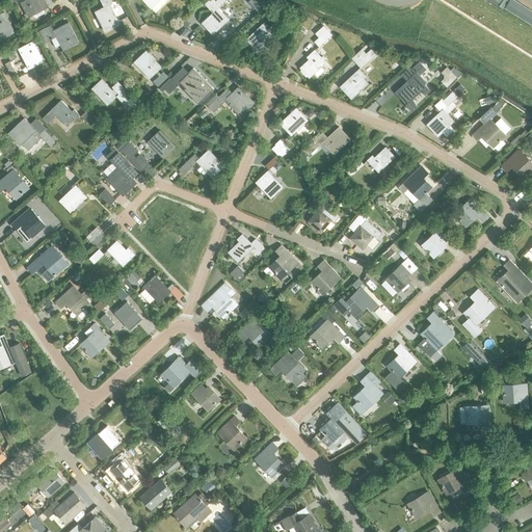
[(26,0),(21,3),(29,17),(34,15),(35,18),(45,12),(43,9),(48,6),(44,0),(26,0)]
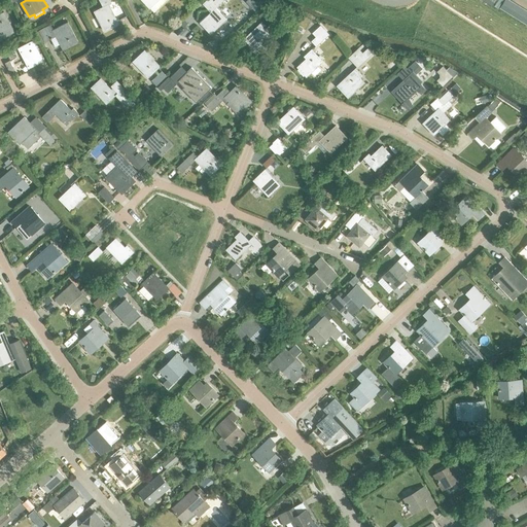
[(94,12),(104,32),(118,24),(108,5),(111,3),(108,0),(99,0),(103,7),(94,12)]
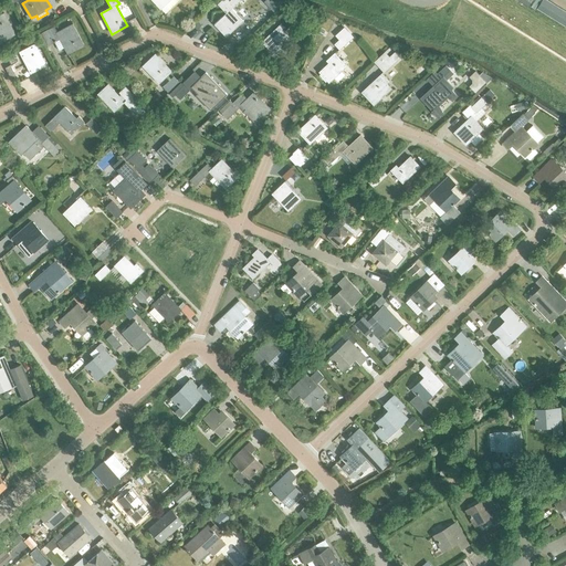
[(215,24),(227,37),(243,21),(231,8),(215,24)]
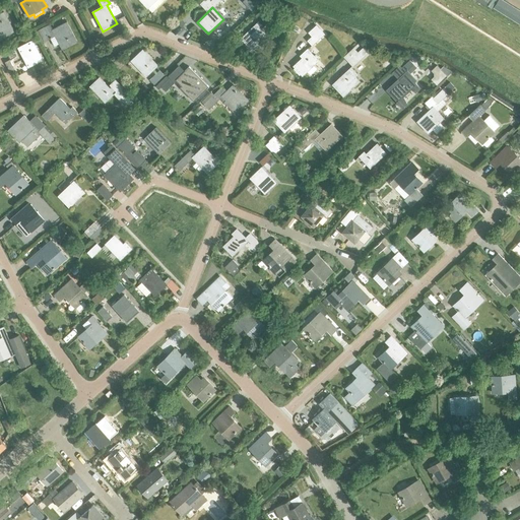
[(241,39),(252,50),(267,35),(261,28),(272,18),(267,13),(263,9),(255,16),(259,20),(257,23),(241,39)]
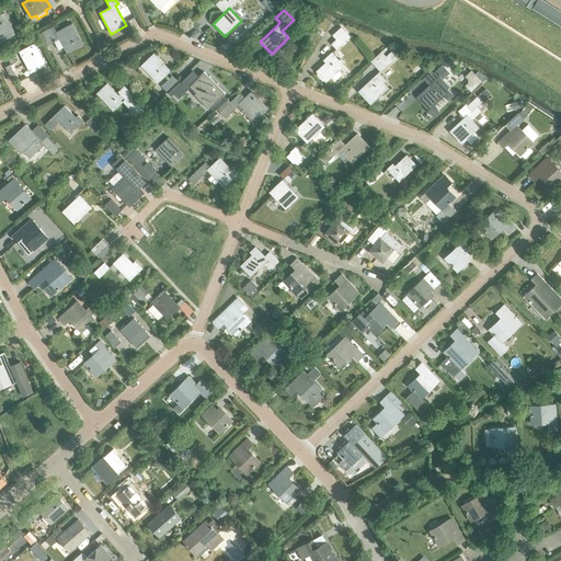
[(0,15),(0,41),(0,42),(15,34),(3,13),(0,15)]
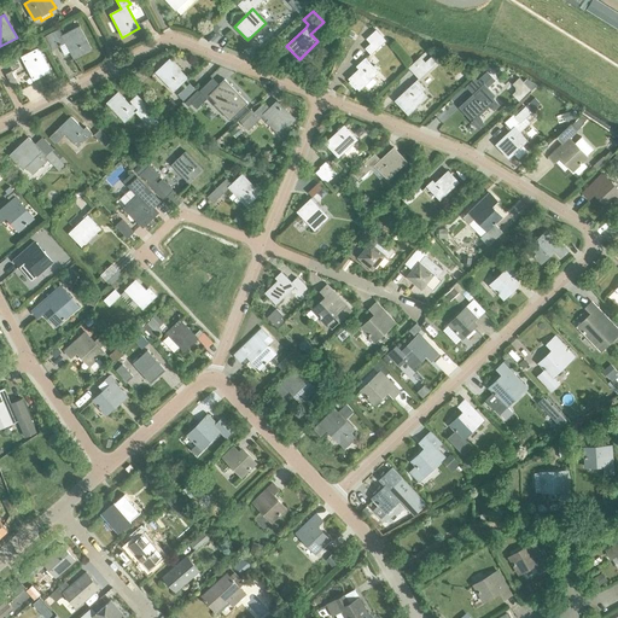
[(74,58),(91,50),(79,27),(63,35),(59,28),(42,38),(48,51),(52,48),(53,50),(59,46),(64,54),(70,51),(74,58)]
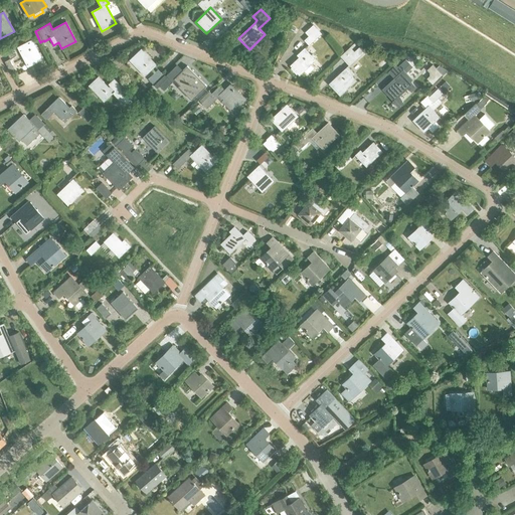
[(305,40),(309,45),(321,34),(316,29),(305,40)]
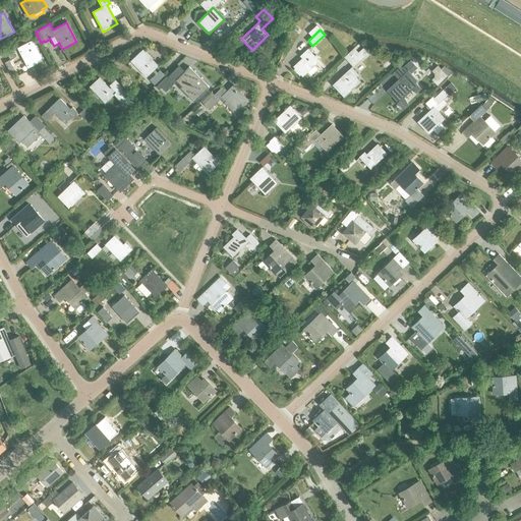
[(18,48),(29,67),(42,60),(32,41),(18,48)]
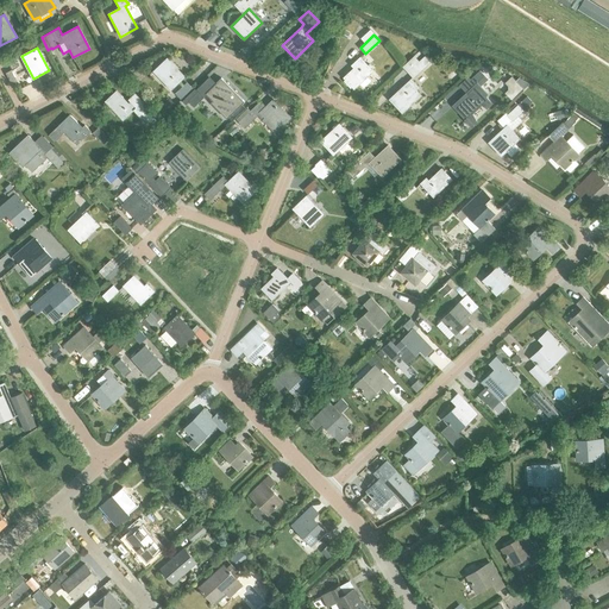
[(6,57),(12,69),(17,67),(12,55),(6,57)]
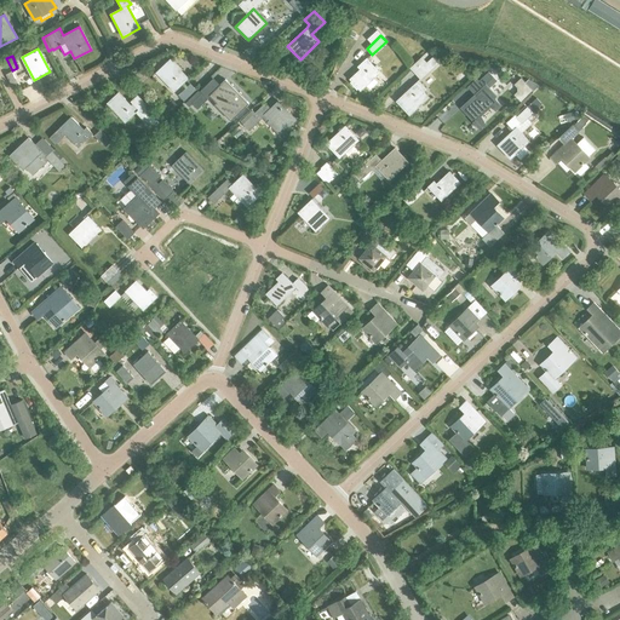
[(350,79),(361,90),(379,73),(367,58),(361,64),(363,67),(350,79)]
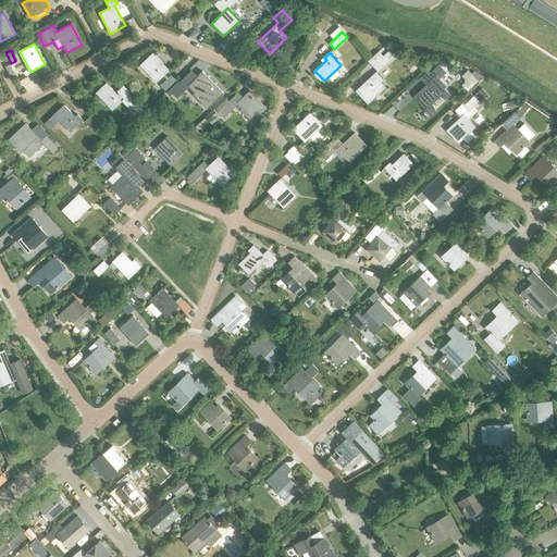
[(140,65),(157,82),(169,70),(152,53),(140,65)]
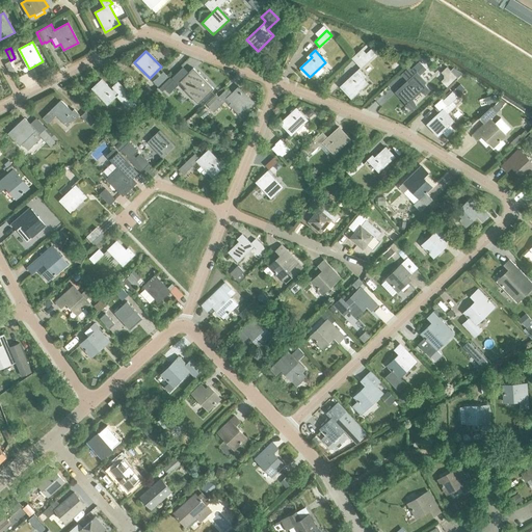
[(356,62),(362,68),(371,59),(366,54),(356,62)]
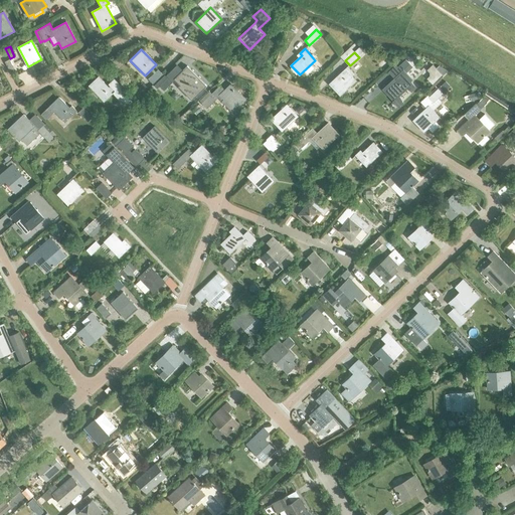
[(398,67),(402,71),(409,64),(405,60),(398,67)]
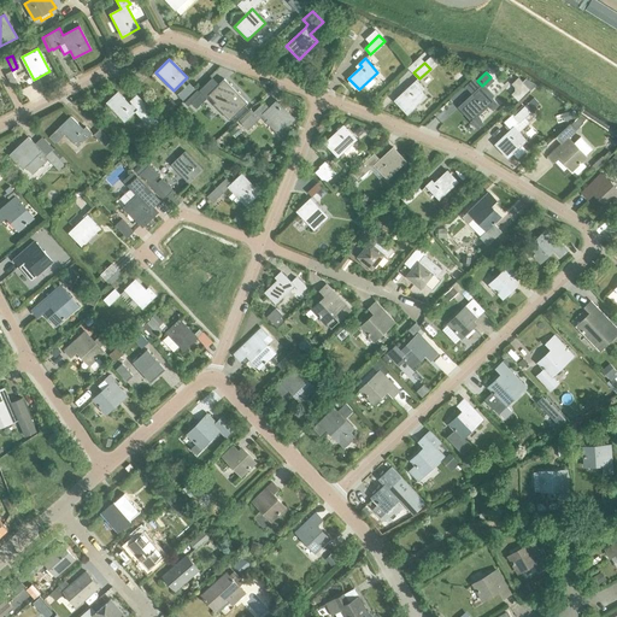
[(227,113),(244,99),(227,80),(212,93),(217,98),(213,101),(227,113)]
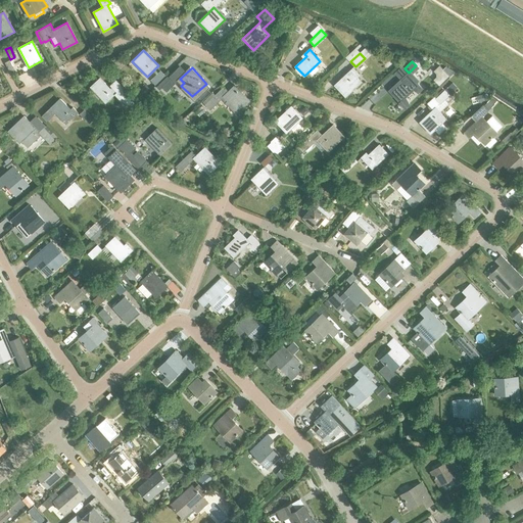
[(352,67),(333,85),(345,97),(363,82),(358,78),(361,76),(352,67)]
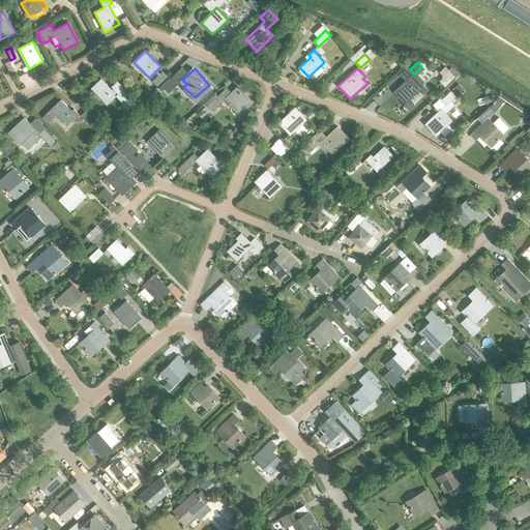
[(152,81),(157,86),(165,78),(159,74),(152,81)]
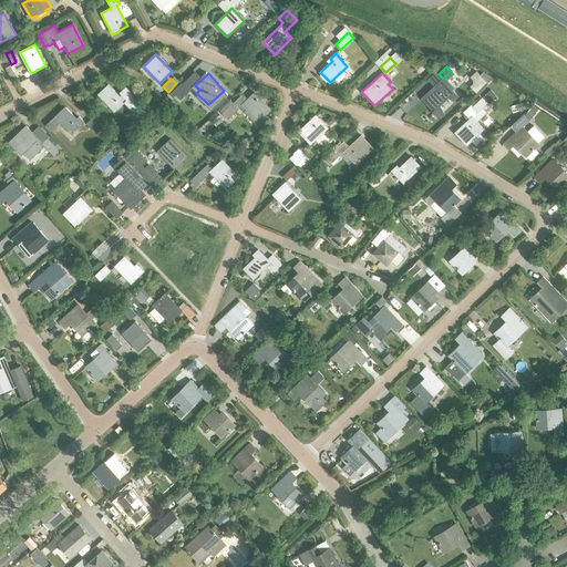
[(188,82),(176,94),(182,100),(194,89),(188,82)]
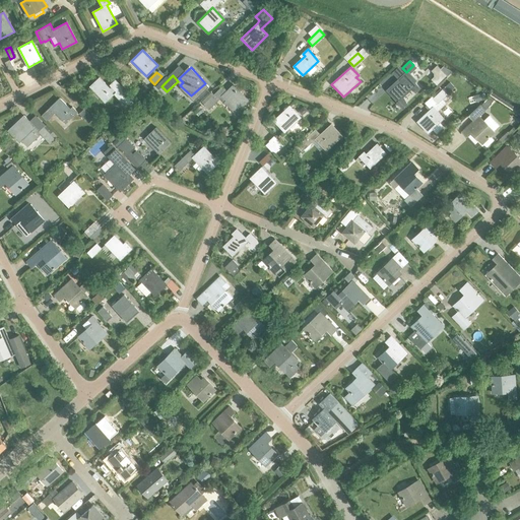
[(389,91),(398,101),(413,86),(403,75),(398,79),(400,81),(389,91)]
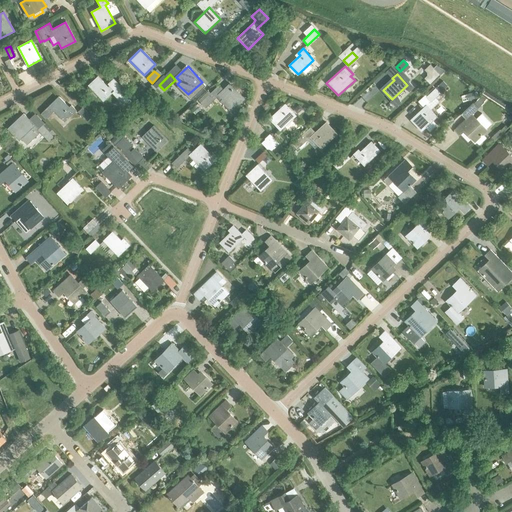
[(98,77),(90,85),(104,100),(115,91),(125,101),(131,97),(118,83),(113,87),(111,85),(108,87),(98,77)]
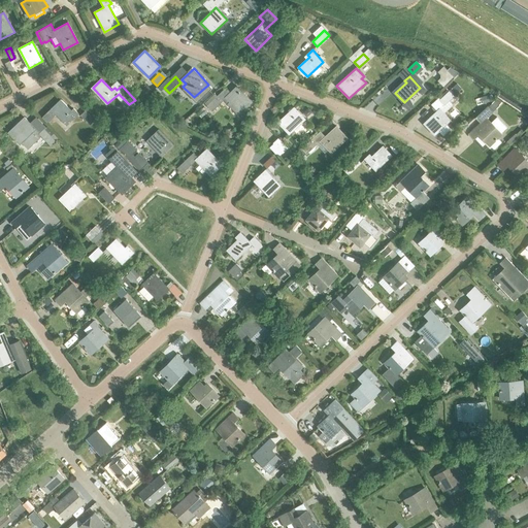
[(137,95),(142,100),(152,91),(146,86),(137,95)]
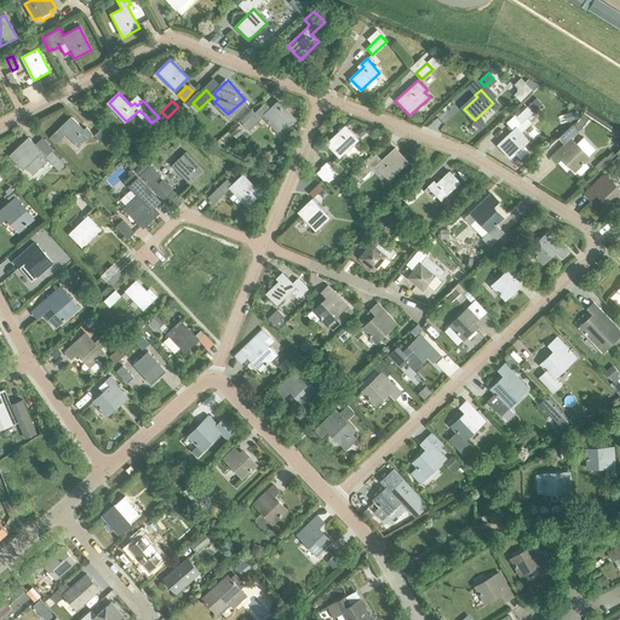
[(263,116),(283,139),(291,132),(287,127),(296,120),(279,101),(263,116)]
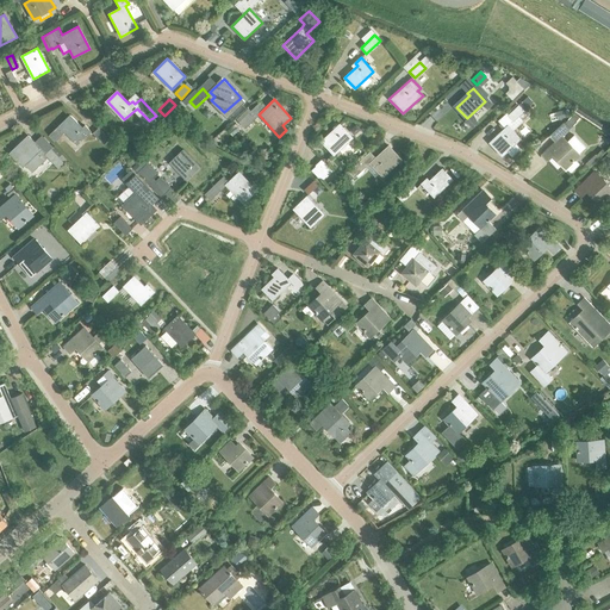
[(509,116),(514,122),(524,111),(520,105),(509,116)]
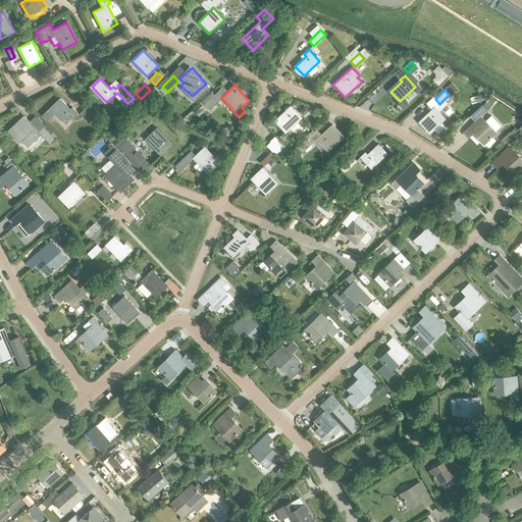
[(205,104),(210,109),(219,99),(215,95),(205,104)]
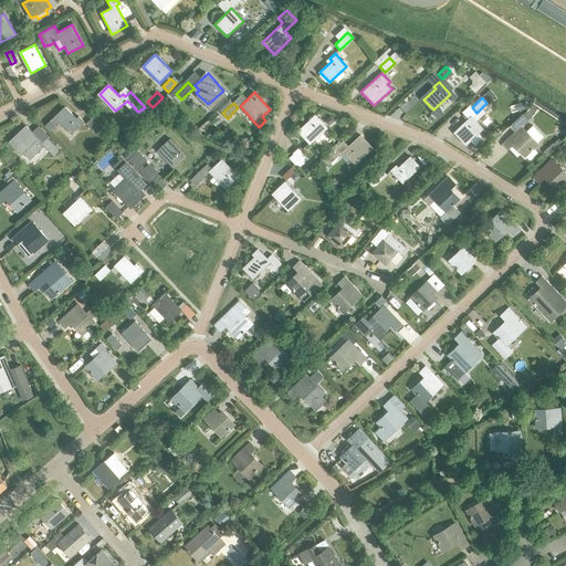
[(79,117),(76,119),(65,107),(55,117),(45,127),(50,132),(60,122),(72,134),(84,122),(79,117)]
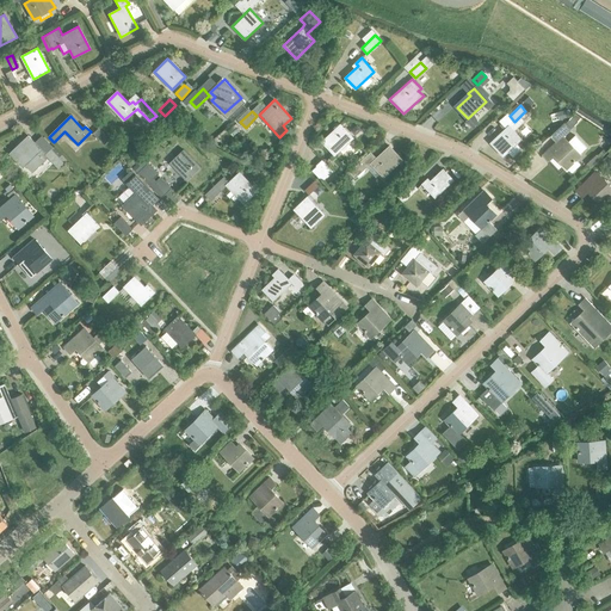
[(321,142),(334,155),(353,137),(340,124),(321,142)]
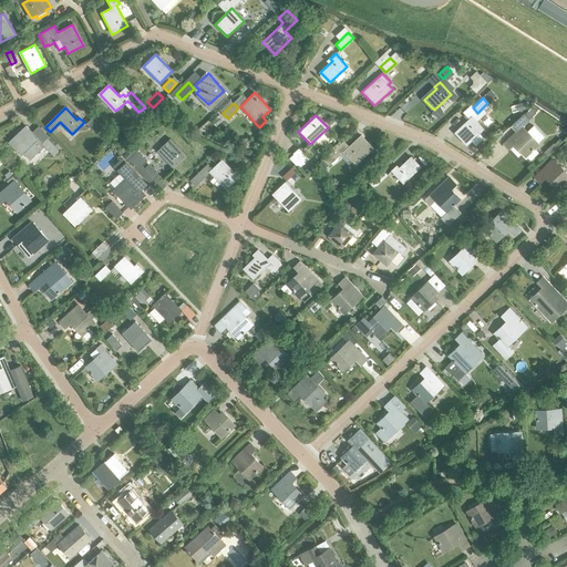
[(455,133),(467,145),(484,129),(473,116),(455,133)]
